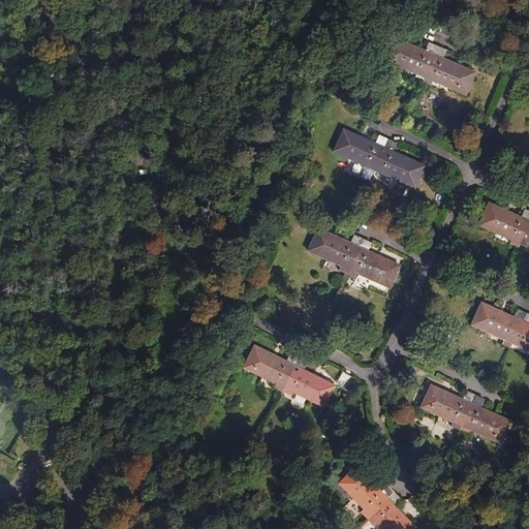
[(473,72),(440,58),(437,65),(430,62),(436,48),(427,43),(424,51),(392,37),(382,59),(464,94),(473,72)]
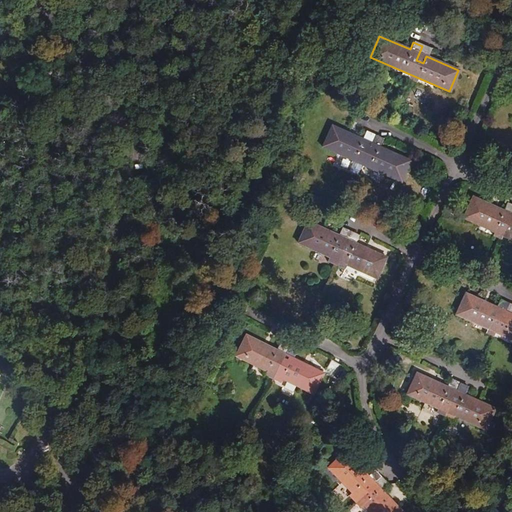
[(423,63),(426,56),(430,49),(422,46),(416,60),(423,63)]
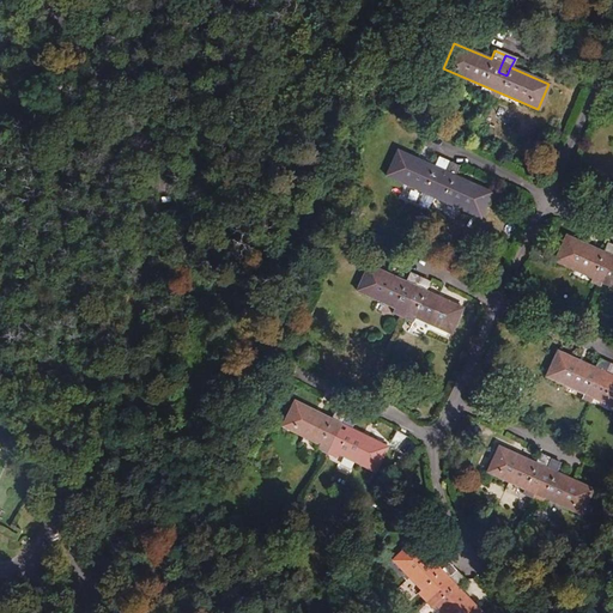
[(211,110),(211,109),(212,107),(211,104),(211,103),(210,102),(207,101),(206,101),(204,101),(201,102),(200,103),(200,104),(199,107),(200,109),(201,110),(202,111),(205,113),(207,113),(208,111),(211,110)]
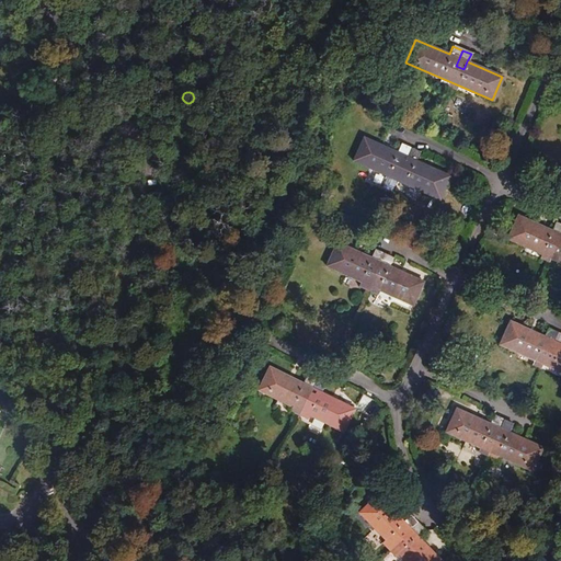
[(419,152),(409,148),(402,163),(395,160),(398,152),(363,137),(353,160),(437,198),(448,175),(414,161),(419,152)]
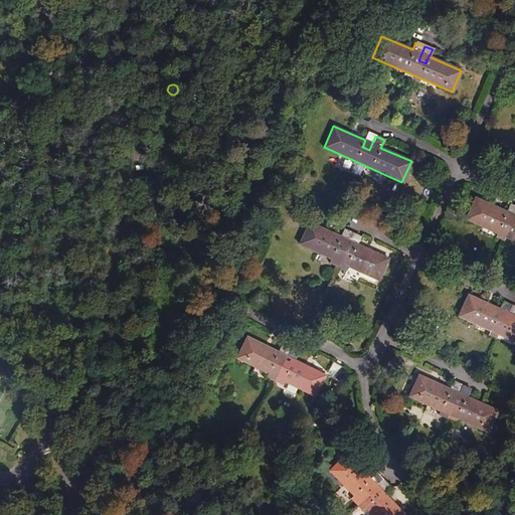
[(369,150),(375,136),(368,132),(365,140),(362,147),(369,150)]
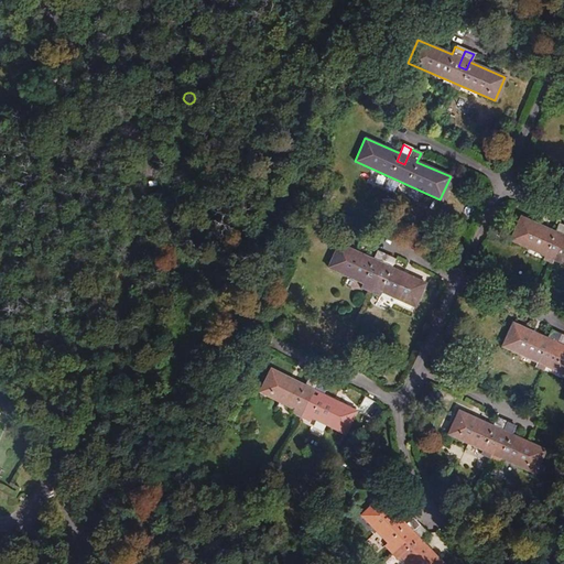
[(563,227),(557,225),(553,232),(519,216),(508,239),(563,264),(563,227)]
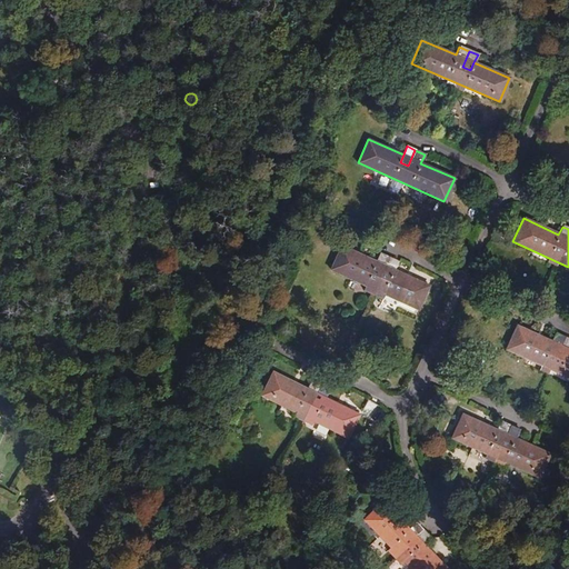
[(389,258),(379,253),(375,261),(341,246),(330,269),(417,309),(428,286),(393,270),(397,261),(389,258)]
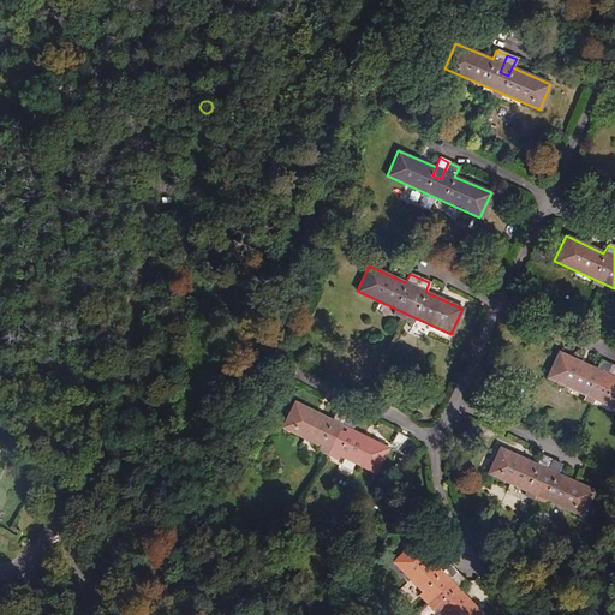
[(614,366),(609,365),(599,360),(595,370),(557,353),(545,377),(614,408),(614,366)]
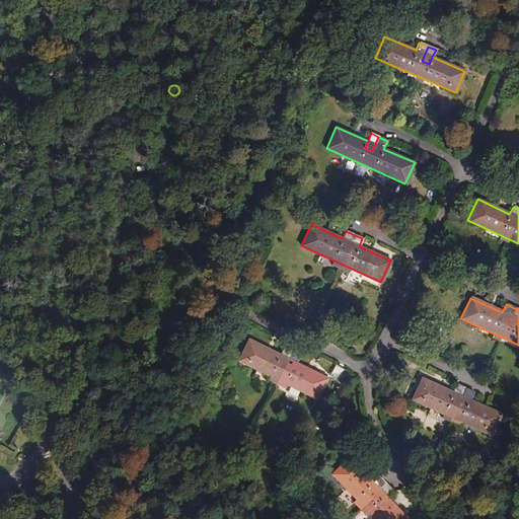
[(293,352),(284,348),(280,356),(247,341),(238,361),(316,399),(326,379),(296,364),(300,356),(293,352)]
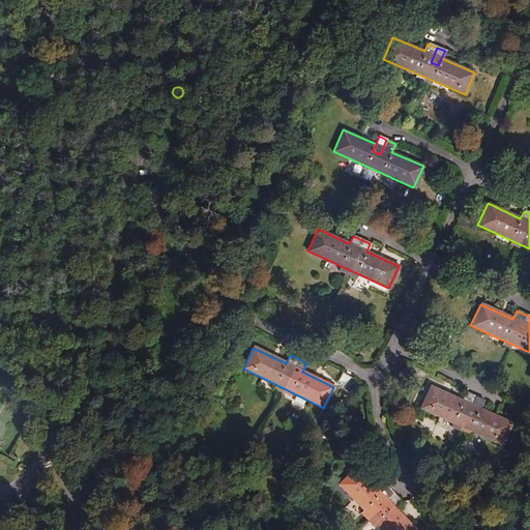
[(474,398),(465,393),(462,401),(430,387),(419,408),(501,445),(511,424),(479,409),(482,402),(474,398)]
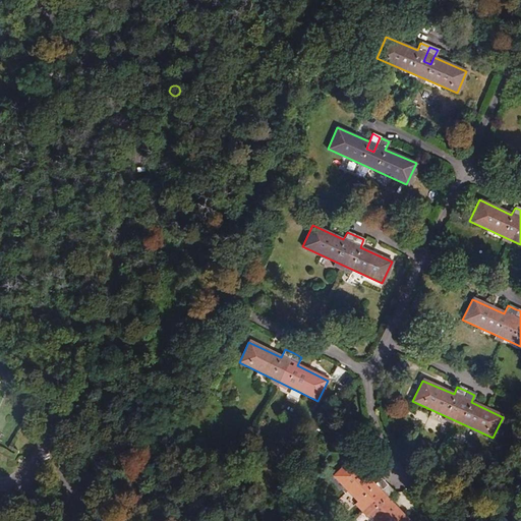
[(0,411),(10,391),(0,386),(0,411)]
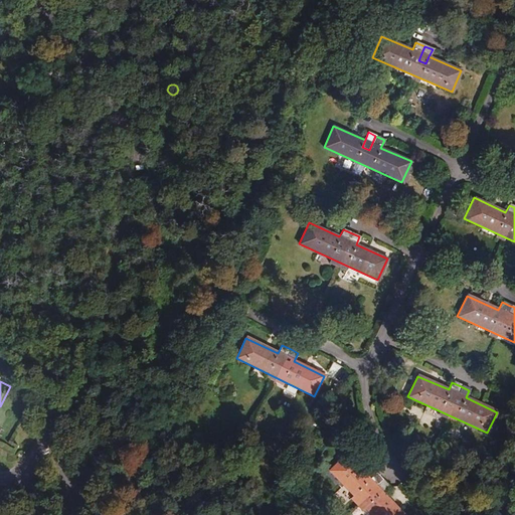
[(371,514),(403,514),(382,493),(387,487),(381,481),(375,474),(369,480),(345,455),(329,472),(371,514)]
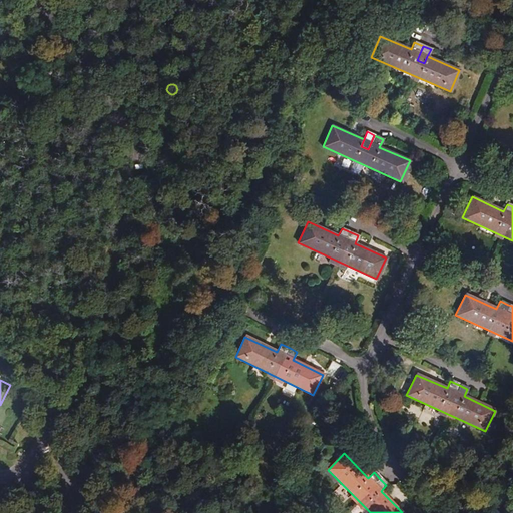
All buildings are outlined.
